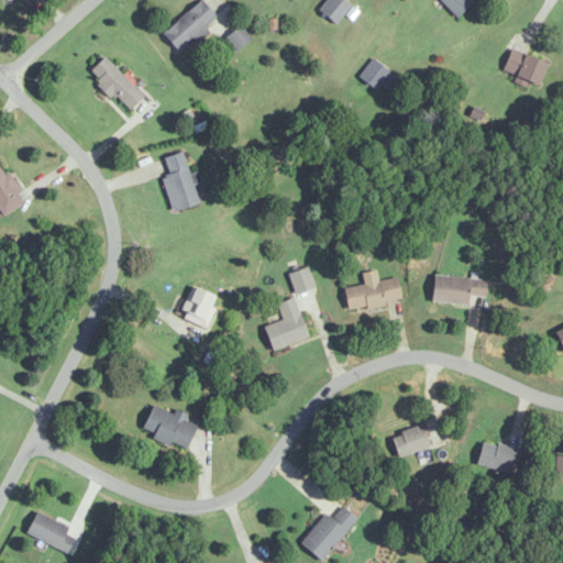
[(208,30),(206,28),(217,18),(200,0),(199,0),(163,34),(181,54),(208,30)]
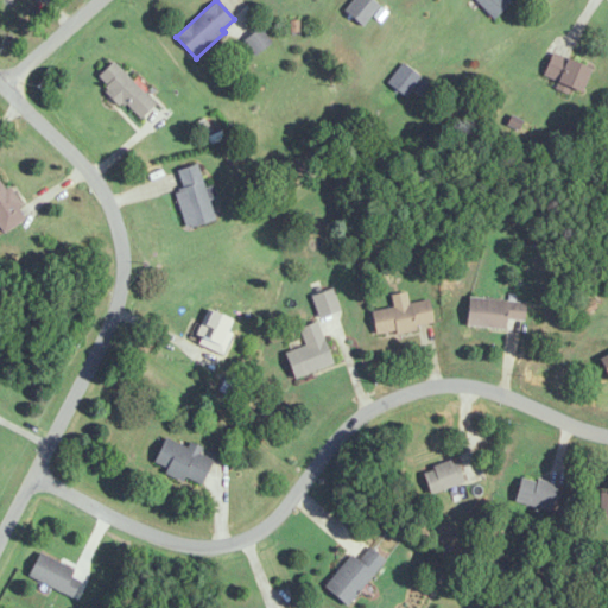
[(379,8),(371,0),(353,0),(343,8),(360,26),(379,8)]
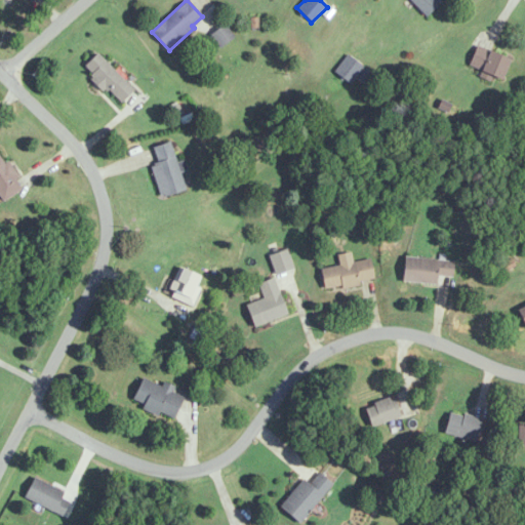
[(409,0),(426,16),(442,1),(440,0),(409,0)]
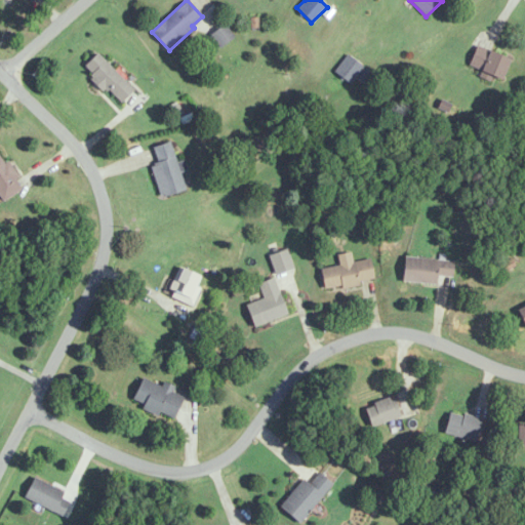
[(234,37),(224,25),(211,34),(220,47),(234,37)]
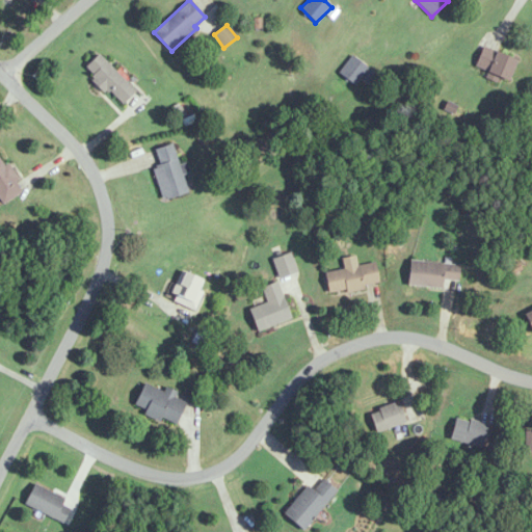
[(485,80),(497,85),(500,78),(508,81),(517,59),(483,46),(475,67),(488,73),(485,80)]
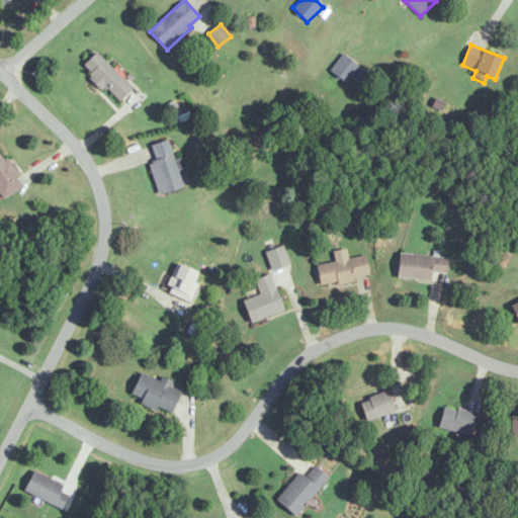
[(116,102),(132,88),(96,53),(81,67),(116,102)]
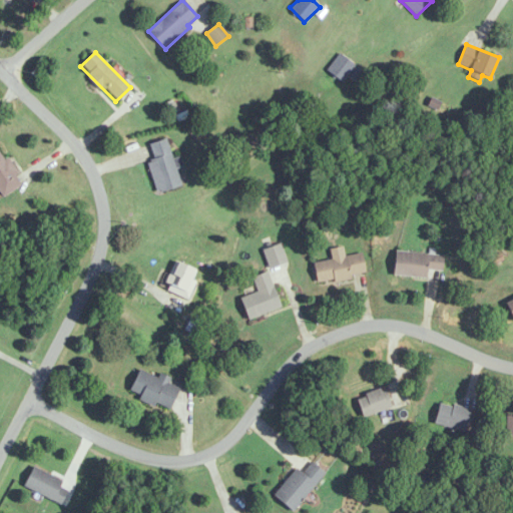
[(148,162),(157,192),(180,185),(175,168),(182,166),(179,157),(172,159),(166,138),(148,144),(153,161),(148,162)]
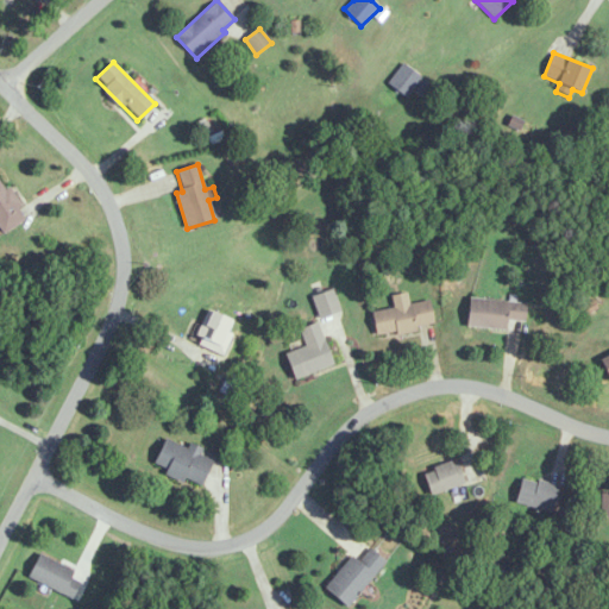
[(0,231),(1,233),(26,218),(0,176),(0,231)]
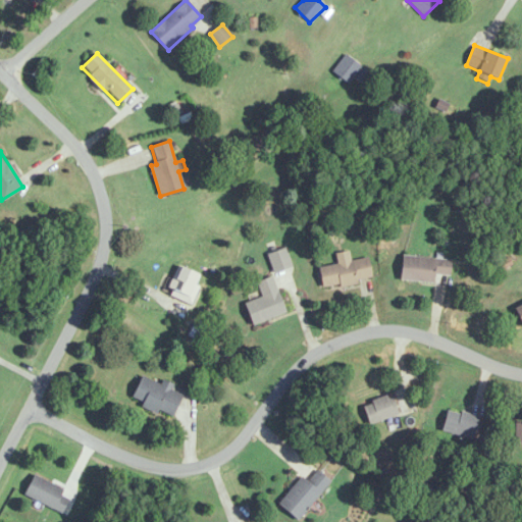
[(293,267),(286,248),(267,255),(274,273),(293,267)]
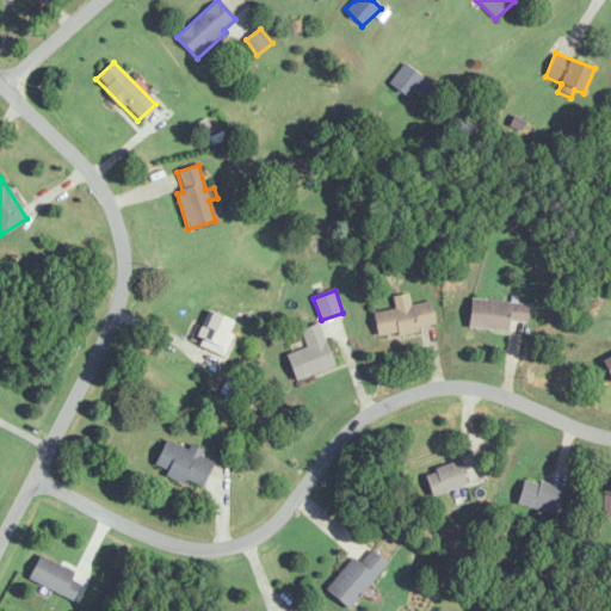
[(510,322),(528,322),(529,303),(470,300),(468,329),(510,332),(510,322)]
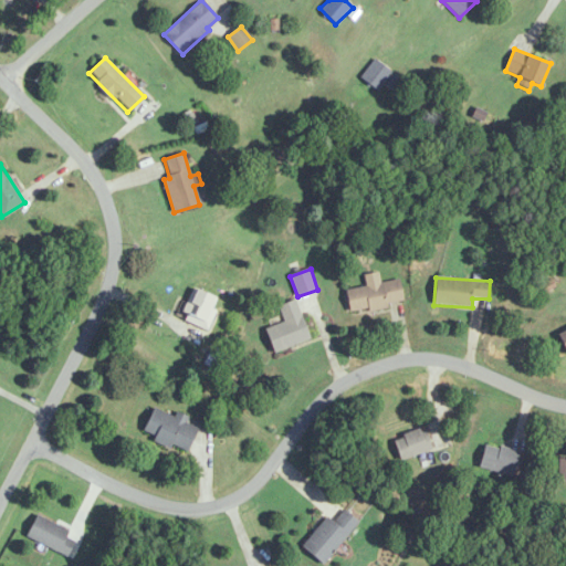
[(349,315),(405,303),(399,279),(344,292),(349,315)]
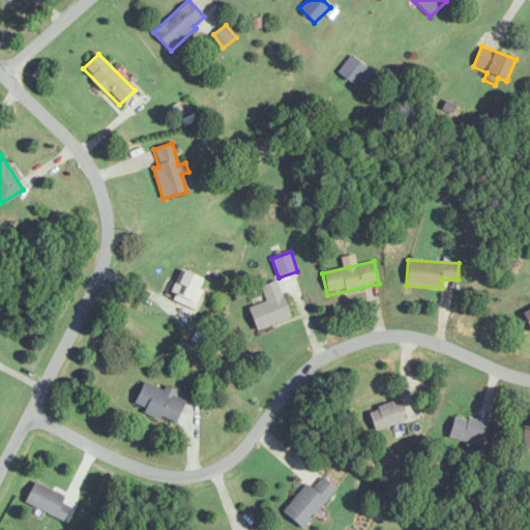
[(172,301),(196,307),(204,278),(179,271),(172,301)]
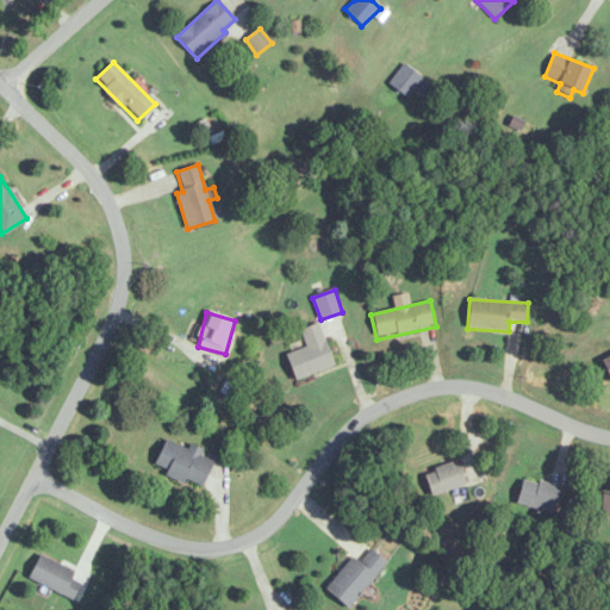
[(334,366),(319,323),(300,330),(306,347),(285,354),(293,380),(334,366)]
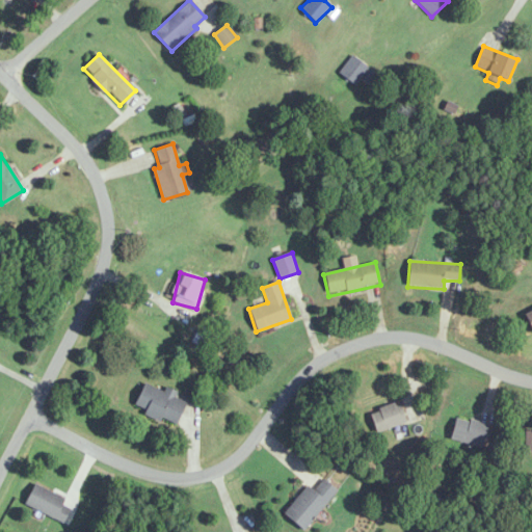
[(176,425),(187,397),(165,389),(164,391),(142,382),(132,407),(176,425)]
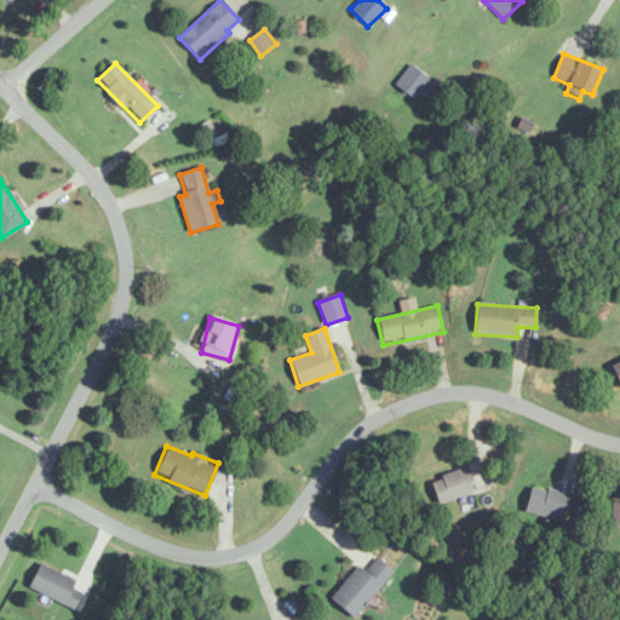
[(472,493),(465,469),(430,480),(438,504),(472,493)]
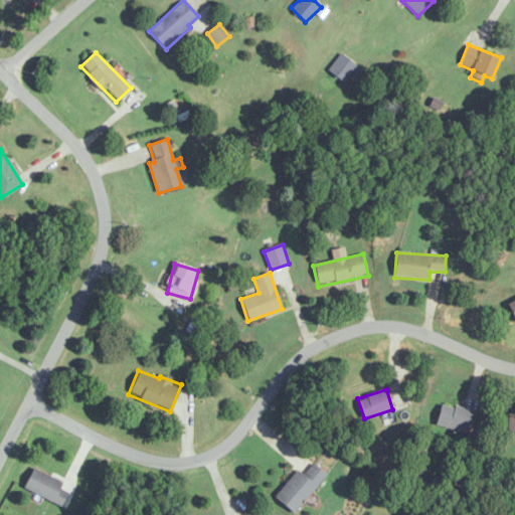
[(473,411),(442,402),(435,423),(466,434),(473,411)]
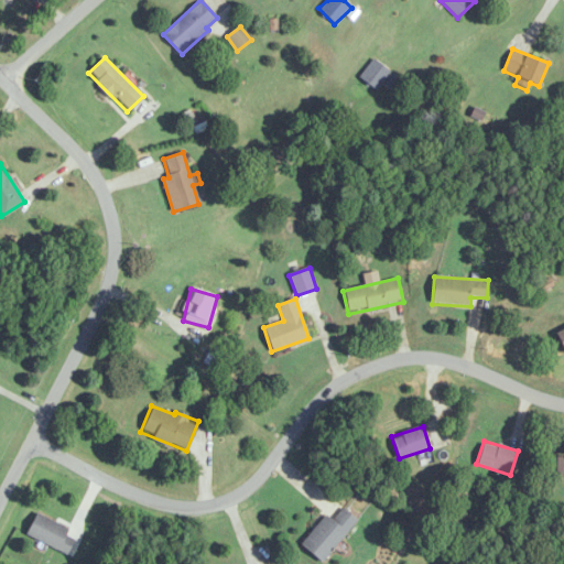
[(563,477),(563,457),(554,457),(554,477),(563,477)]
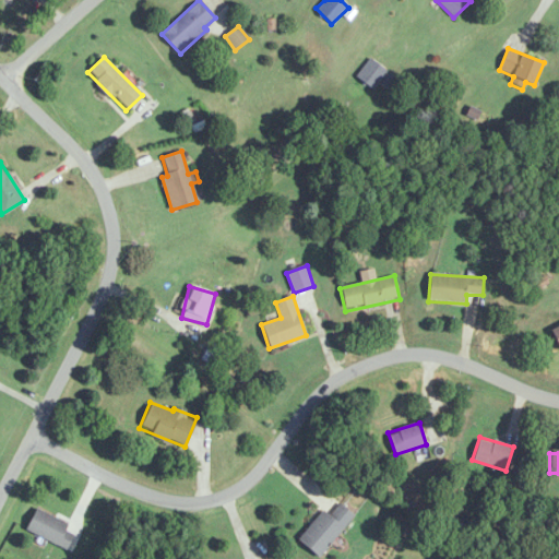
[(298,538),(319,557),(354,515),(334,497),(298,538)]
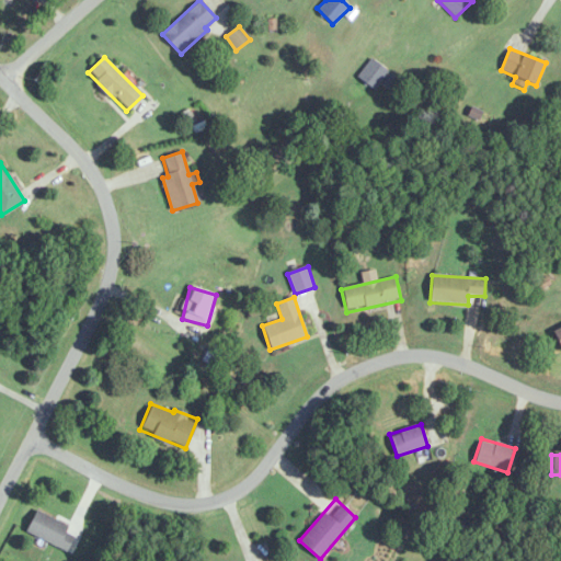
[(66,549),(76,526),(34,511),(25,533),(66,549)]
